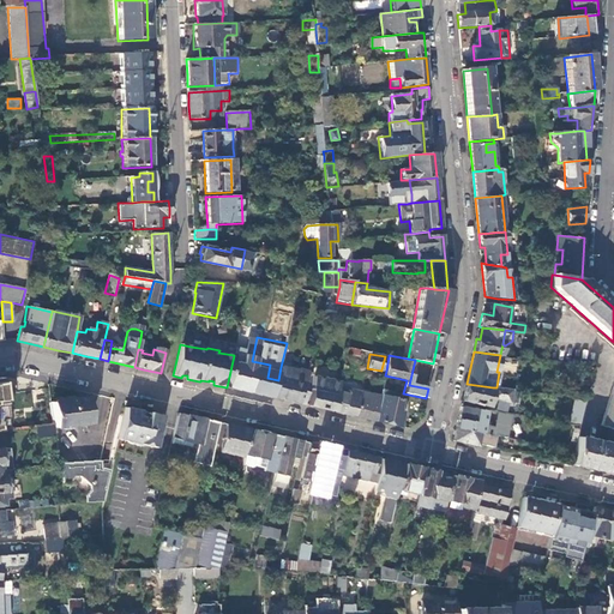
[(286,401),(304,405),(312,365),(296,362),(295,368),(296,371),(294,371),(281,367),(278,380),(274,398),(286,401)]
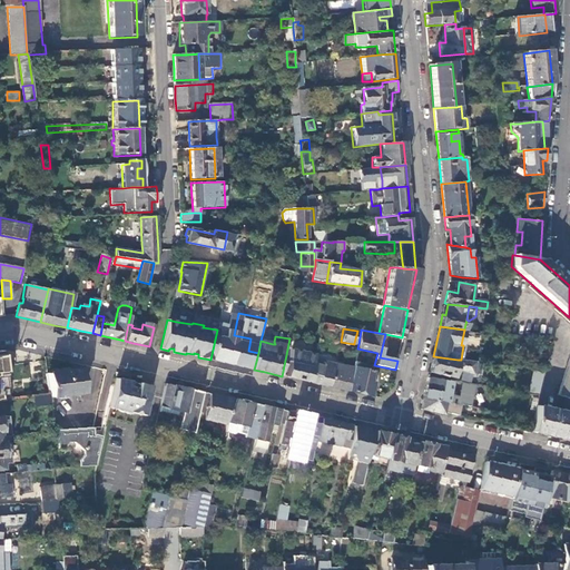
[(291,350),(285,376),(294,379),(310,382),(315,354),(291,350)]
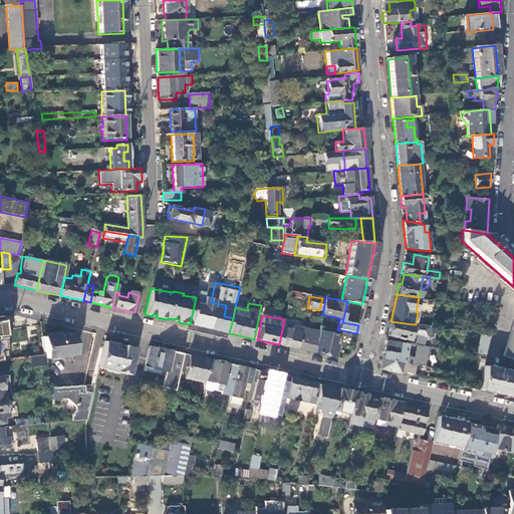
[(0,316),(0,361),(10,360),(6,328),(13,327),(11,316),(2,316),(0,316)]
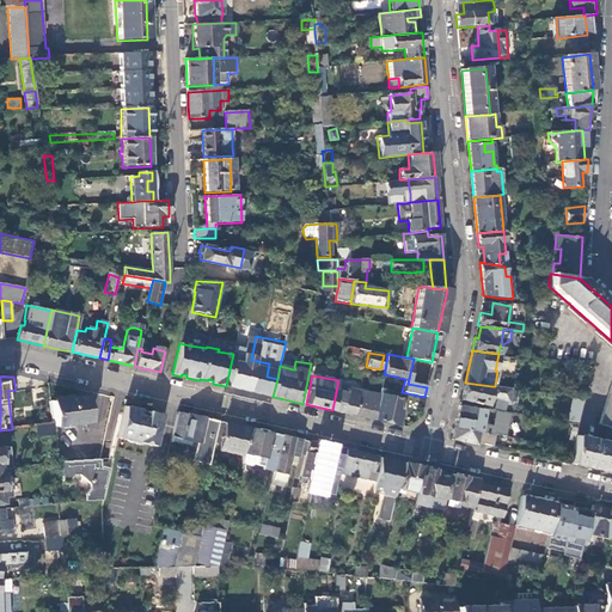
[(338,380),(332,410),(353,415),(374,420),(379,396),(348,389),(349,383),(338,380)]
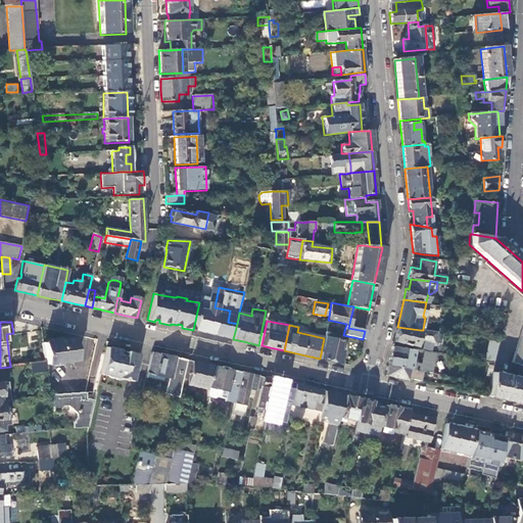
[(522,326),(512,363),(519,365),(516,377),(504,375),(491,372),(491,373),(488,385),(486,396),(498,398),(517,402),(522,382),(522,326)]
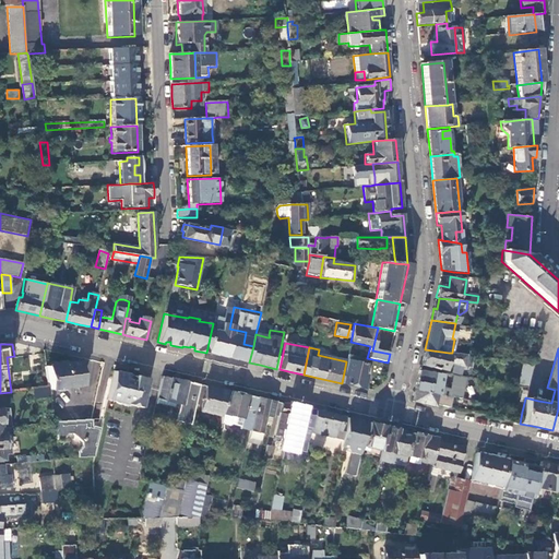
[(465,367),(466,355),(452,353),(449,353),(448,355),(425,349),(420,366),(445,371),(447,366),(449,367),(450,365),(465,367)]
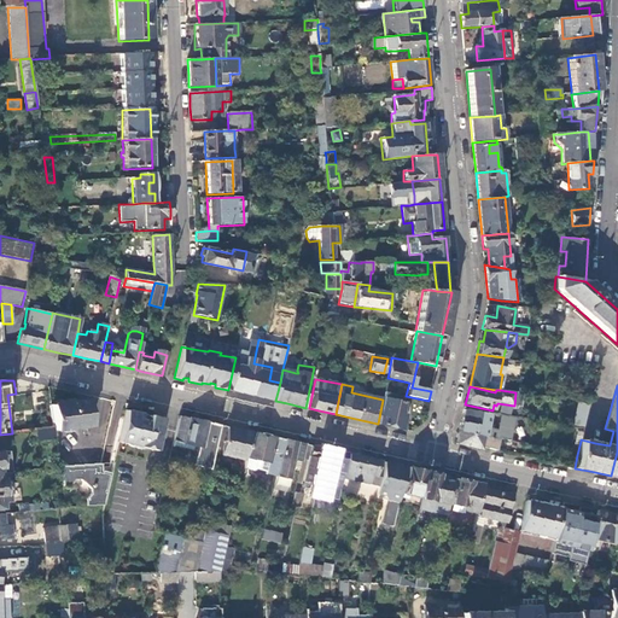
[(384,392),(383,400),(378,424),(389,426),(402,430),(404,417),(401,415),(403,404),(397,402),(398,395),(384,392)]
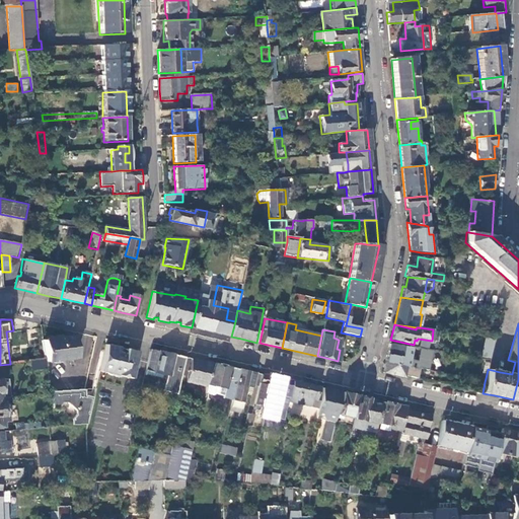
[(43,341),(46,358),(46,363),(76,359),(73,337),(43,341)]
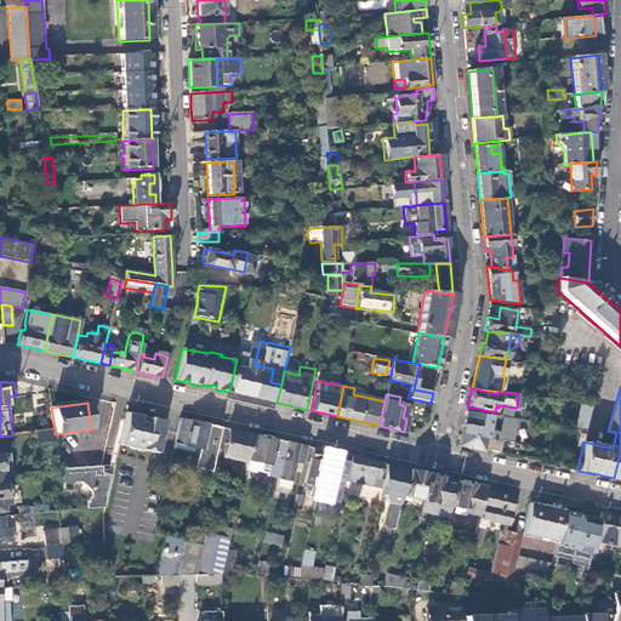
[(517,420),(501,416),(499,429),(490,427),(493,416),(467,411),(463,426),(462,425),(461,433),(502,442),(512,444),(517,420)]
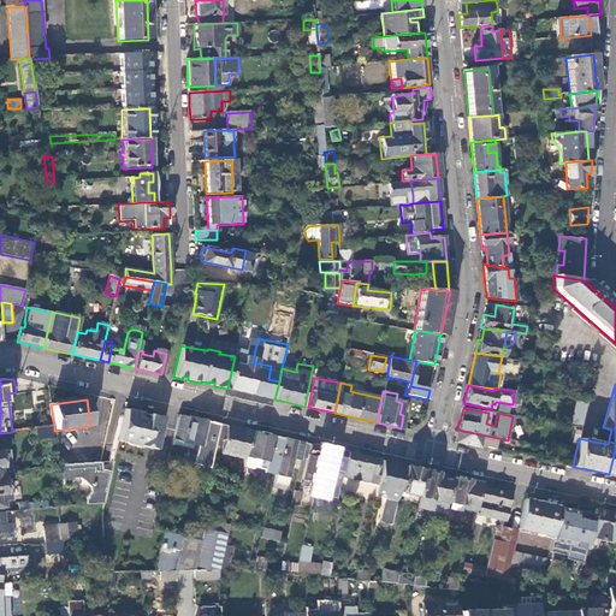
[(143,413),(125,409),(118,440),(126,442),(126,444),(136,448),(144,449),(146,446),(157,449),(160,426),(158,425),(155,427),(147,421),(149,419),(143,413)]
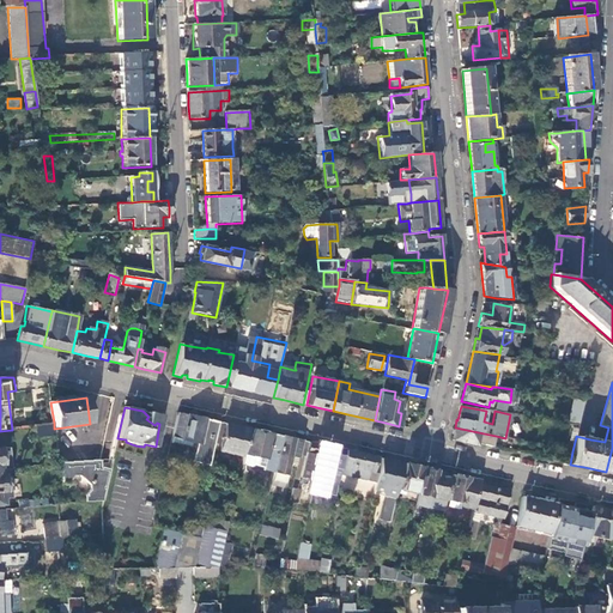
[(162,414),(143,411),(149,417),(146,419),(155,425),(157,423),(159,424),(162,414)]
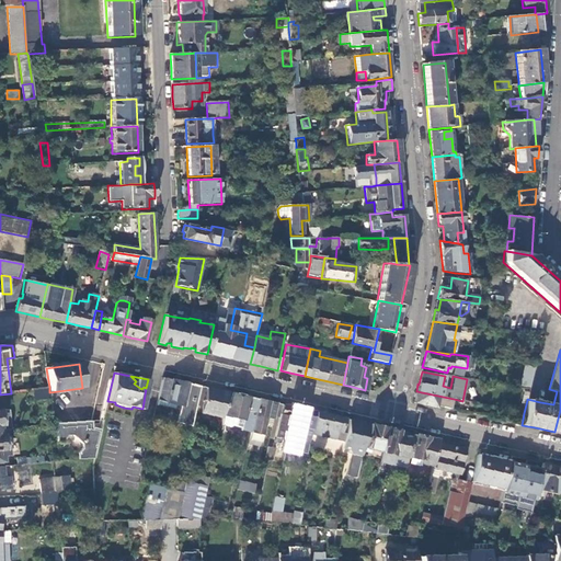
[(184,382),(160,377),(156,403),(178,409),(174,422),(191,426),(194,411),(199,387),(195,386),(196,385),(184,382)]
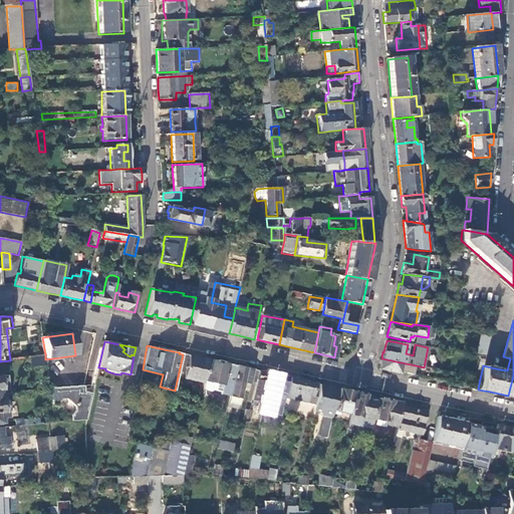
[(478,356),(485,357),(487,349),(480,347),(478,356)]
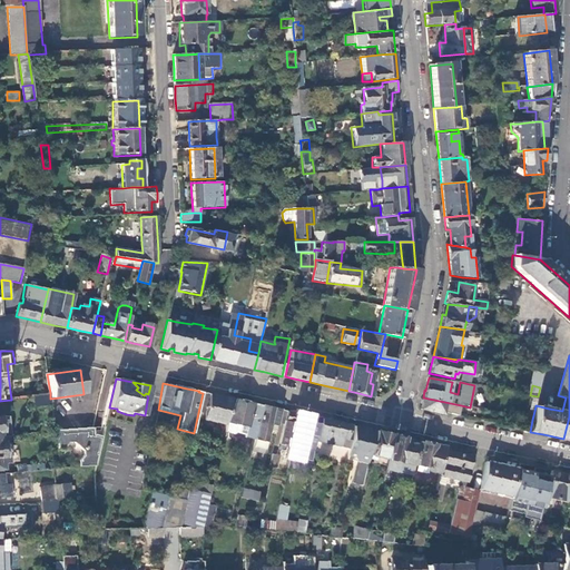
[(218,395),(203,392),(203,393),(197,418),(204,419),(203,425),(224,431),(232,399),(218,395)]
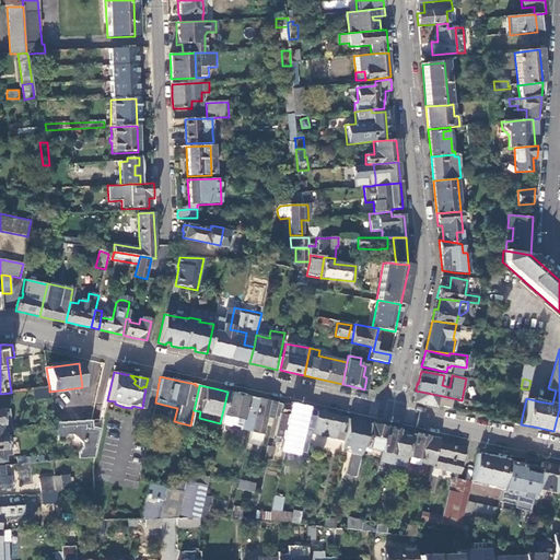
[(49,392),(49,386),(33,388),(34,398),(50,396),(49,392)]
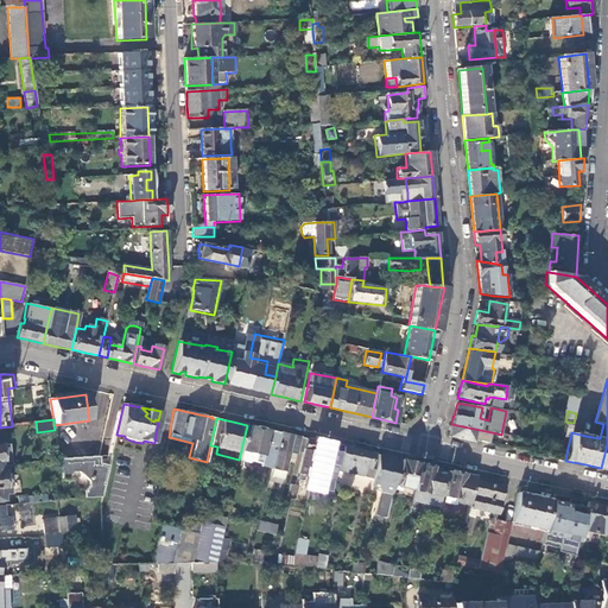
[(474,439),(489,443),(492,432),(451,424),(449,436),(474,442),(474,439)]
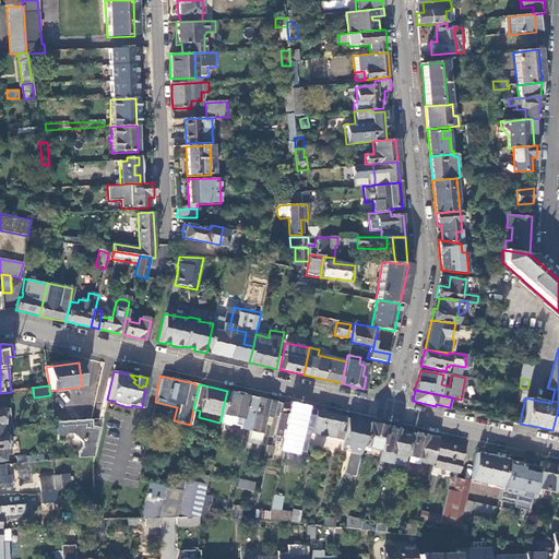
[(240,393),(227,391),(219,423),(228,425),(228,423),(240,426),(240,428),(250,430),(257,397),(240,393)]
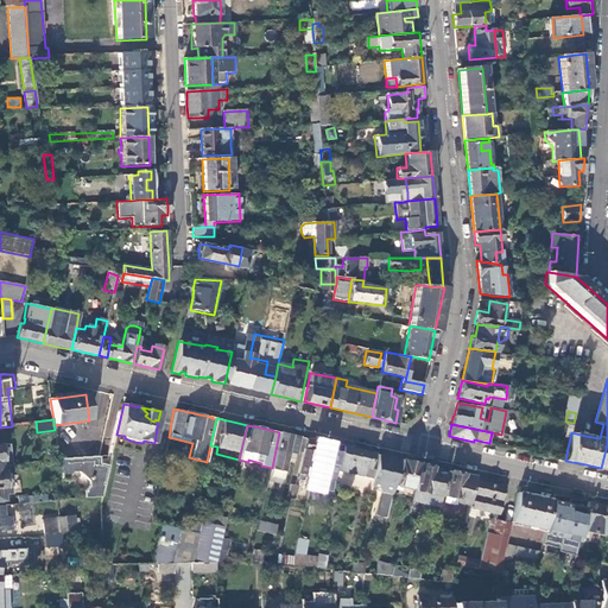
[(286,434),(279,432),(272,468),(268,480),(282,483),(286,458),(296,461),(298,450),(302,437),(286,434)]
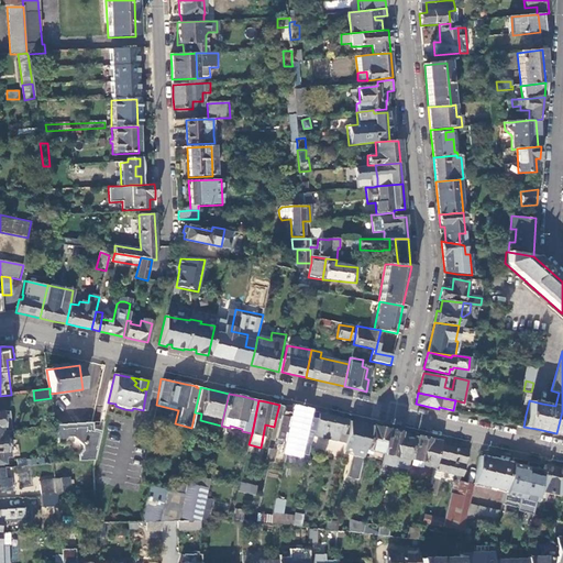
[(289,407),(285,406),(282,419),(277,439),(284,440),(283,445),(280,444),(279,451),(286,453),(286,451),(288,442),(296,408),(289,407)]
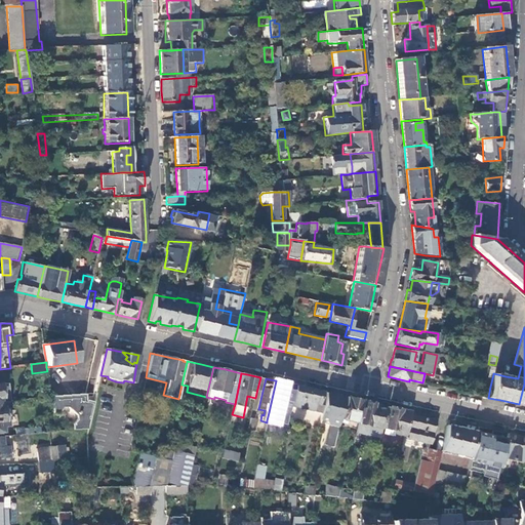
[(291,406),(295,386),(285,382),(276,380),(269,412),(289,416),(291,406)]
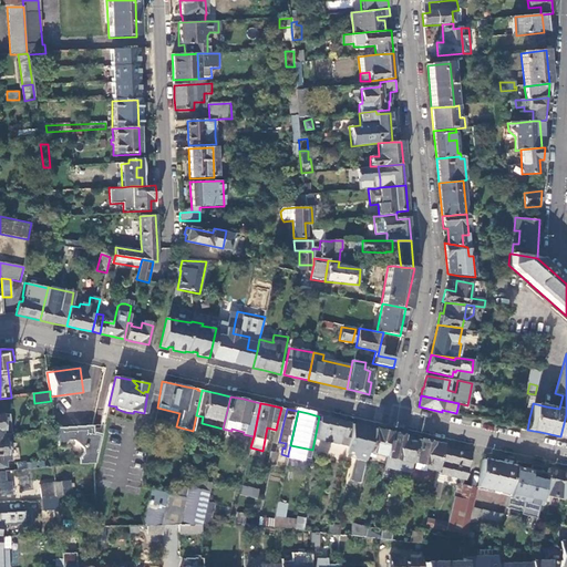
[(334,420),(319,416),(315,439),(347,446),(351,428),(352,423),(334,420)]
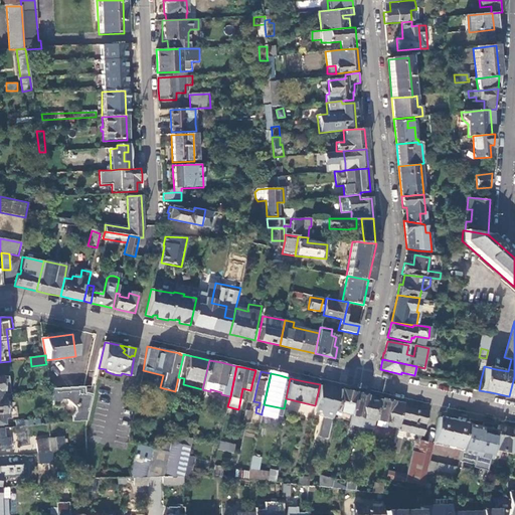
[(84,392),(83,385),(51,389),(52,405),(59,405),(62,400),(66,399),(75,406),(75,411),(71,416),(72,421),(88,419),(93,394),(87,392),(84,392)]
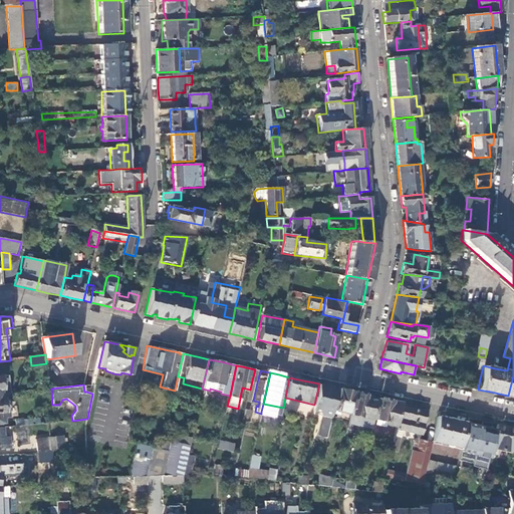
[(318,388),(314,405),(313,411),(319,412),(322,416),(317,436),(327,438),(333,411),(337,392),(334,391),(335,388),(328,386),(325,386),(324,389),(318,388)]
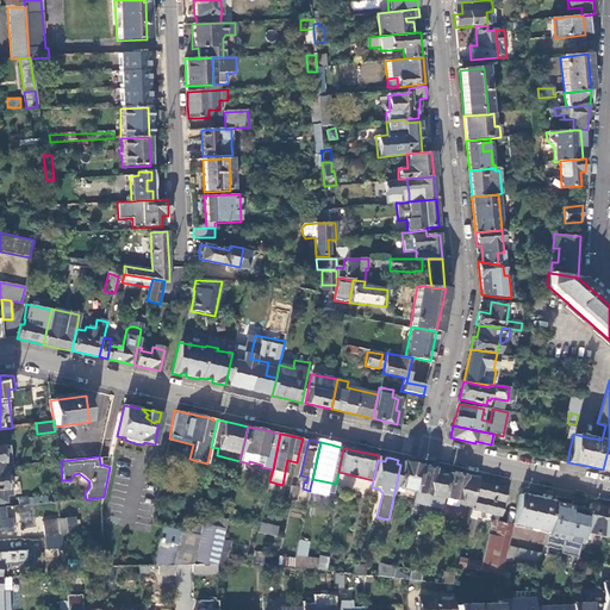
[(402,461),(400,465),(396,487),(414,491),(419,465),(409,462),(402,461)]
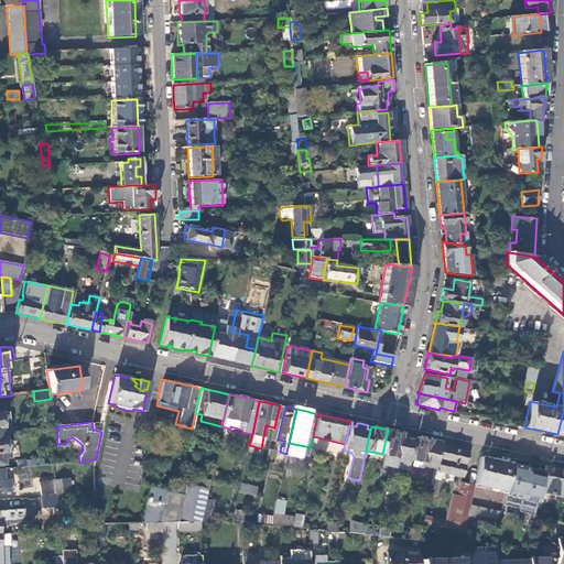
[(394,431),(388,430),(382,454),(410,461),(415,438),(400,435),(401,433),(394,431)]
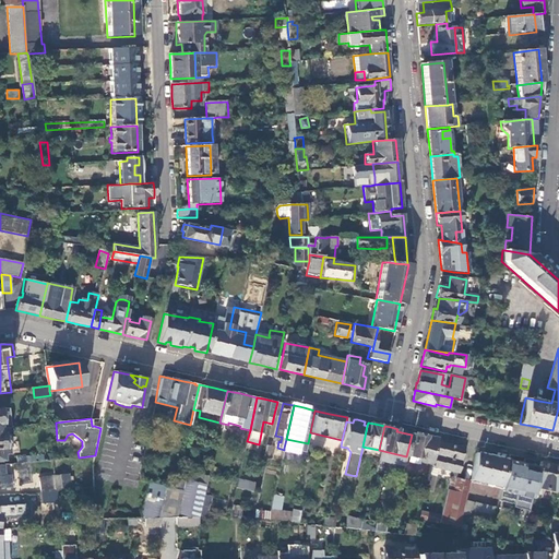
[(425,435),(414,432),(407,462),(419,464),(420,461),(431,463),(432,460),(431,460),(436,437),(425,435)]
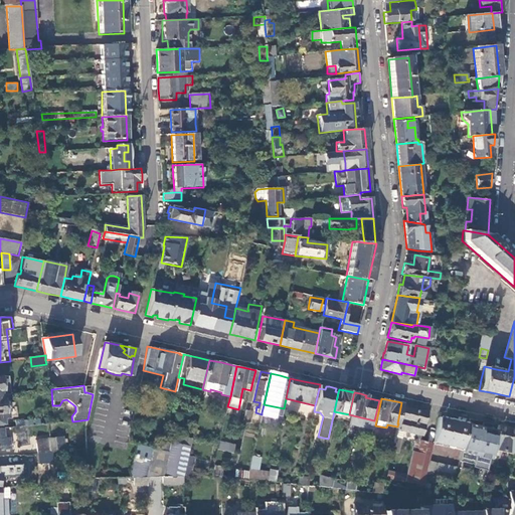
[(282,417),(284,408),(264,404),(262,412),(282,417)]
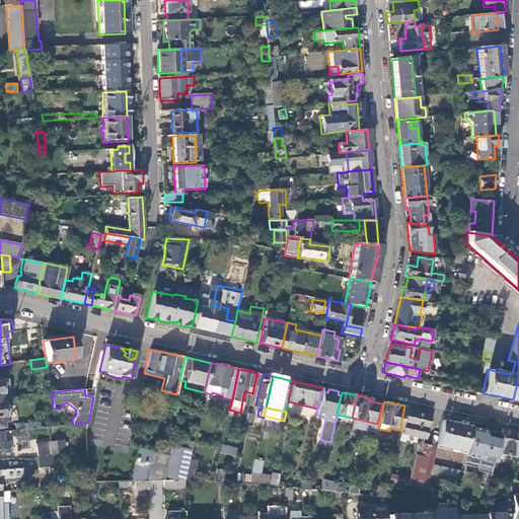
[(401,427),(400,430),(399,433),(405,435),(424,439),(430,416),(404,410),(401,427)]
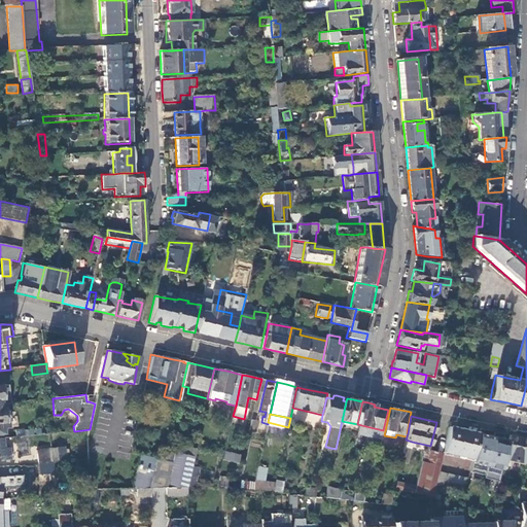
[(248,431),(255,433),(257,424),(256,421),(251,420),(248,431)]
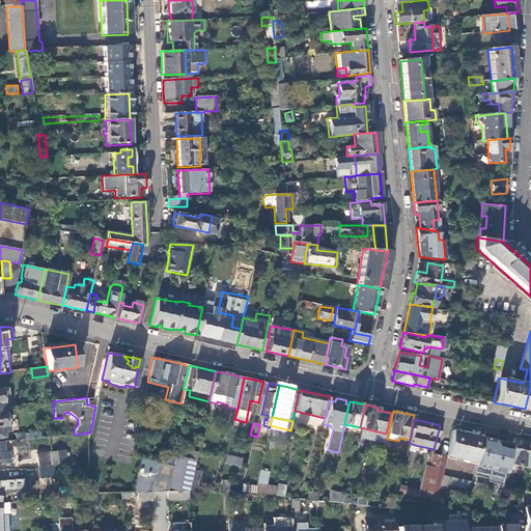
[(482,437),(452,429),(446,455),(477,462),(482,437)]
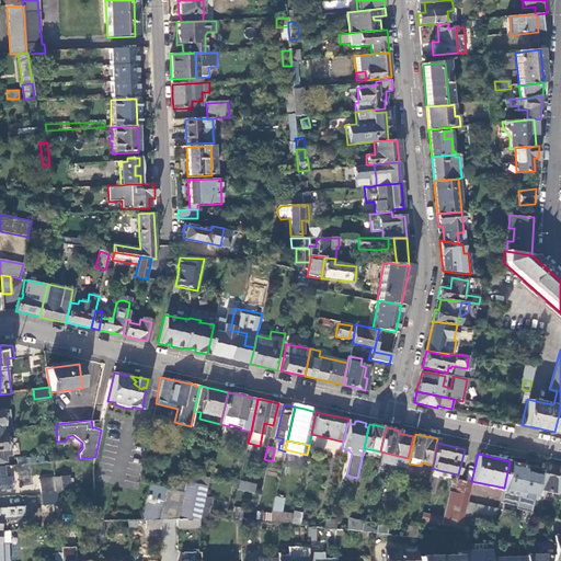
[(25,465),(55,461),(55,456),(24,459),(25,465)]
